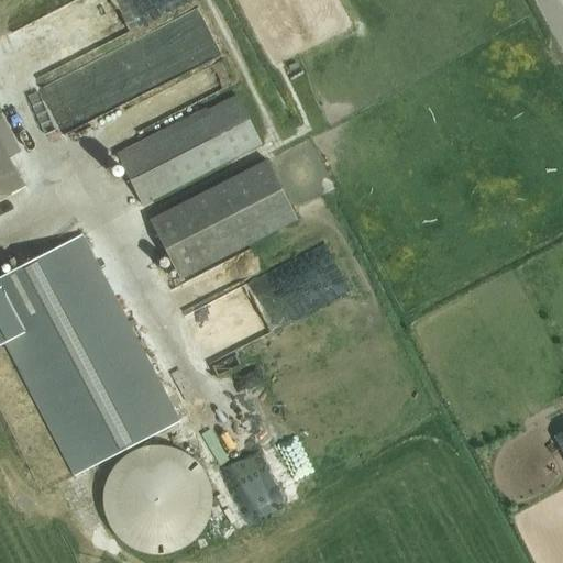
[(141,205),(261,142),(239,98),(119,161),(141,205)]
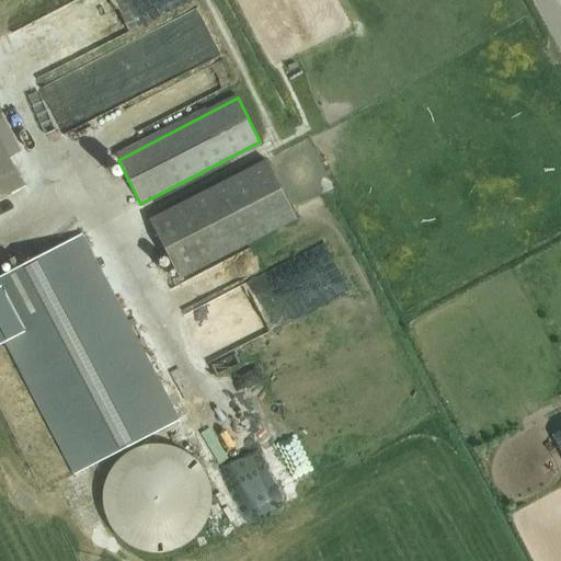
[(0,204),(24,192),(0,147),(0,204)]
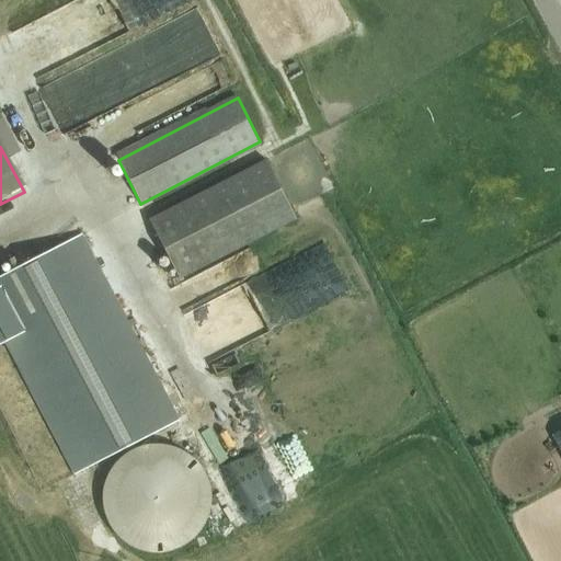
[(149,221),(152,228),(180,282),(296,221),(265,161),(149,221)]
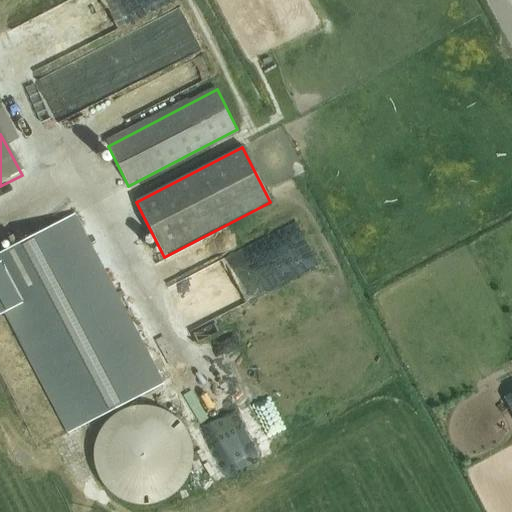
[(0,318),(8,315),(70,434),(162,385),(75,219),(0,257),(0,318)]
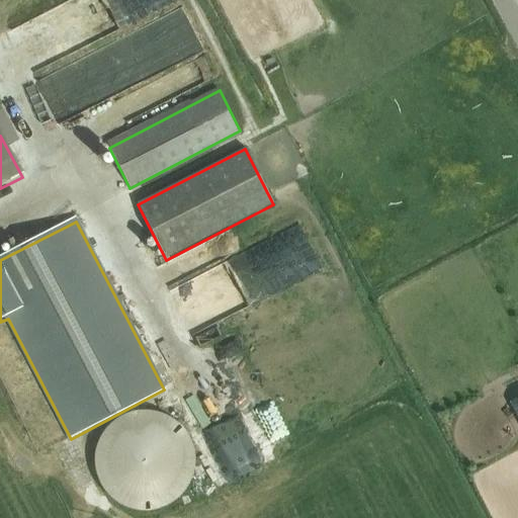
[(517,395),(505,403),(517,427),(517,395)]
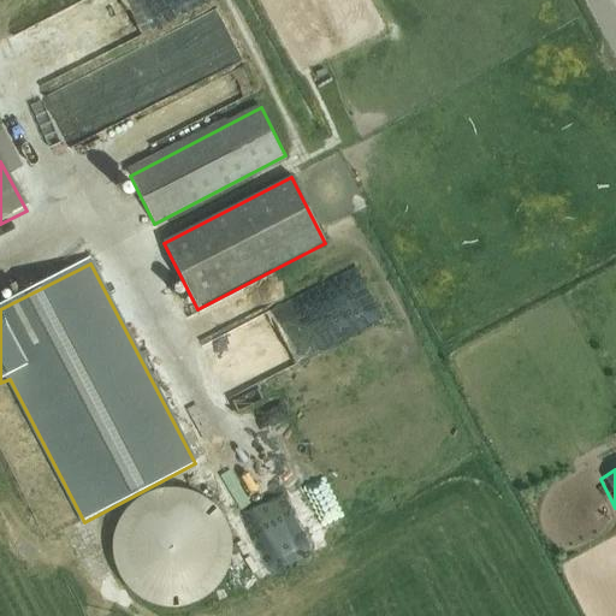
[(170,489),(160,489),(150,491),(141,496),(132,502),(125,508),(119,516),(116,526),(112,534),(111,545),(111,555),(113,564),(117,574),(122,582),(129,590),(136,597),(144,602),(154,605),(164,608),(173,608),(184,606),(194,603),(202,598),(211,592),(217,584),(223,575),(226,566),(229,556),(229,546),(227,535),(225,526),(220,517),(214,509),(207,502),(199,496),(190,492),(179,489),(170,489)]
